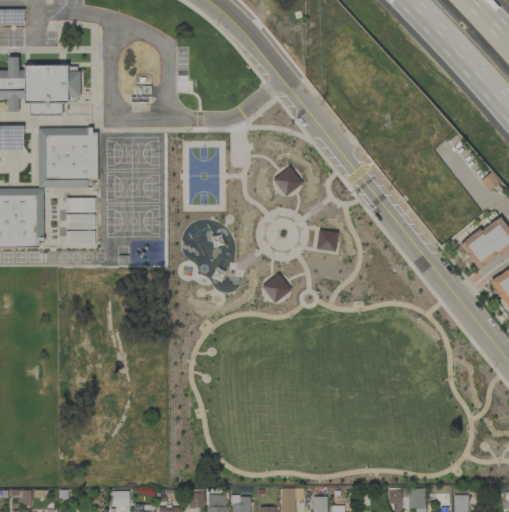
[(0,98),(9,97),(10,113),(19,112),(21,99),(30,102),(32,117),(63,113),(68,97),(75,98),(83,97),(79,62),(23,69),(19,57),(8,58),(9,67),(0,67),(0,98)]
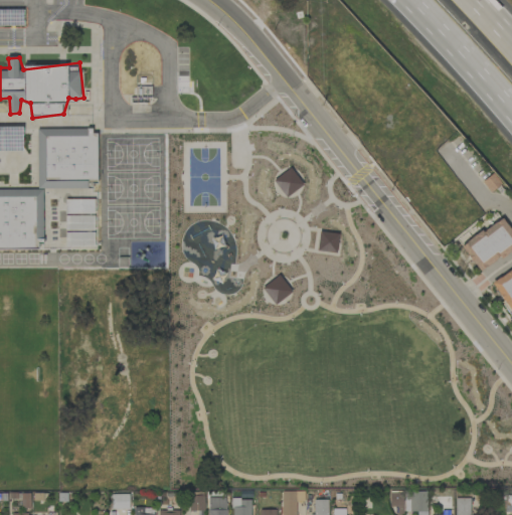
[(40,188),(89,188),(89,180),(99,180),(98,129),(39,129),(40,188)]
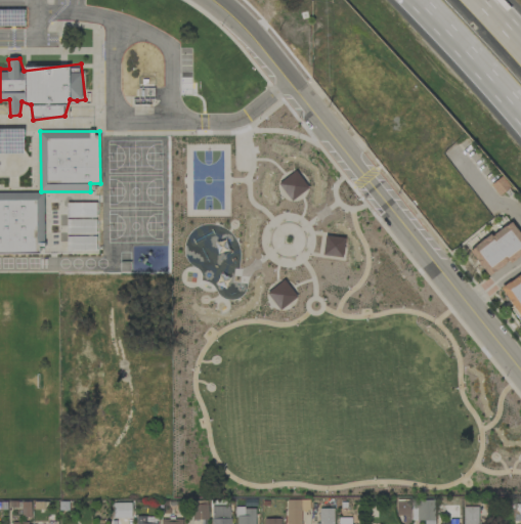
[(45,192),(0,192),(0,254),(46,253),(45,192)]
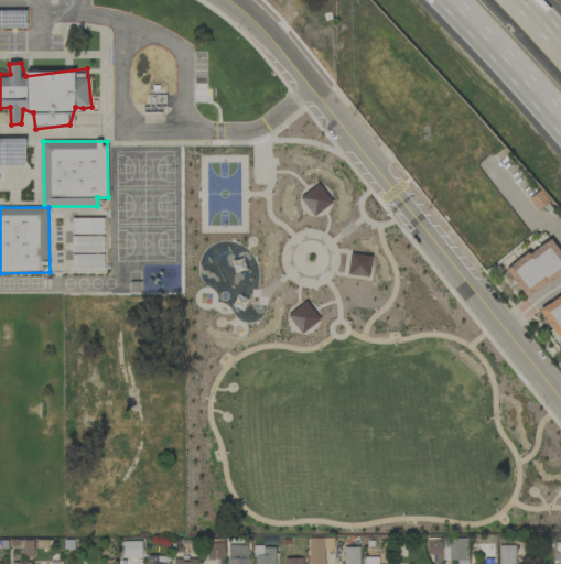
[(74,235),(106,235),(106,218),(74,218),(74,235)]
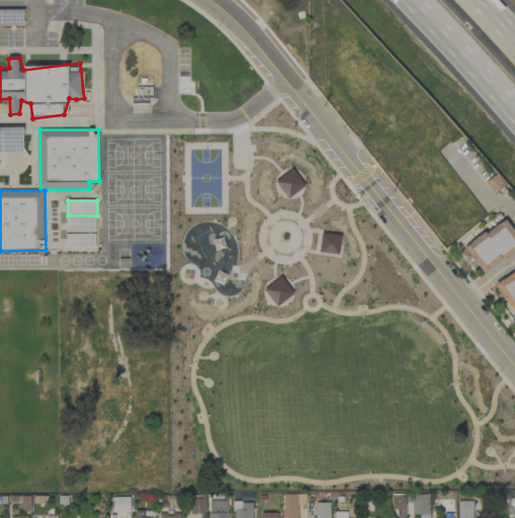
[(68,217),(68,232),(97,233),(97,218),(68,217)]
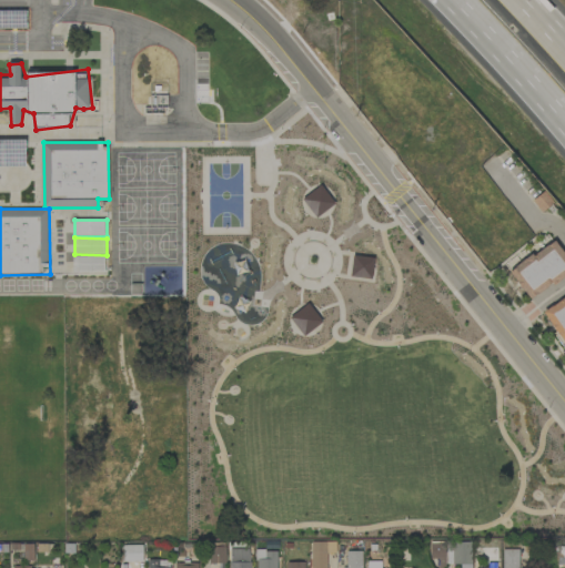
[(533,300),(564,274),(564,252),(555,239),(512,273),(533,300)]
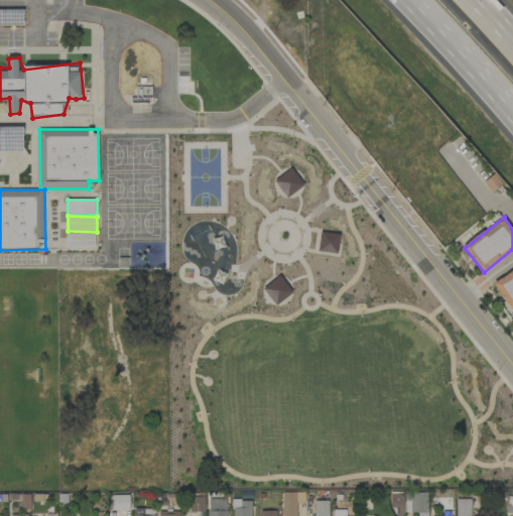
[(97,233),(68,233),(68,250),(97,249),(97,233)]
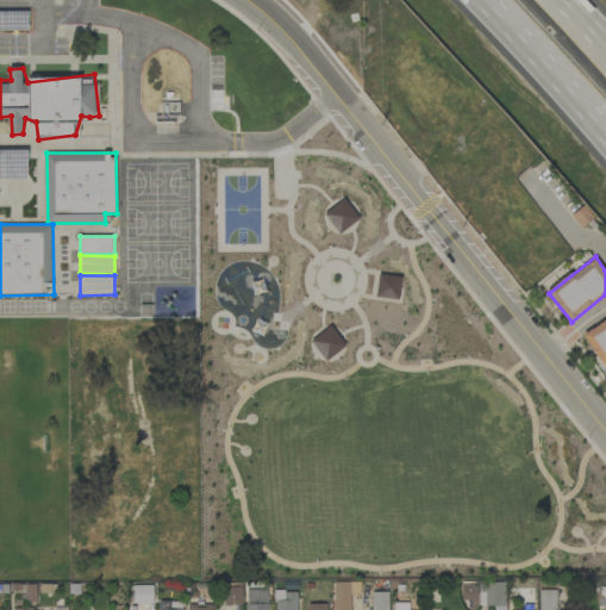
[(605,321),(585,336),(605,366),(605,321)]
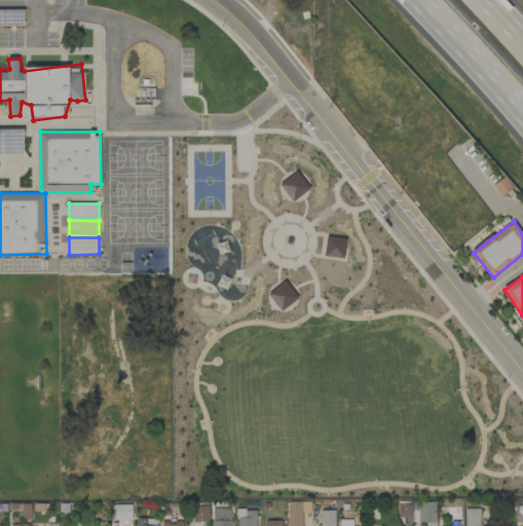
[(307,525),(308,514),(310,514),(311,502),(291,502),(290,525),(307,525)]
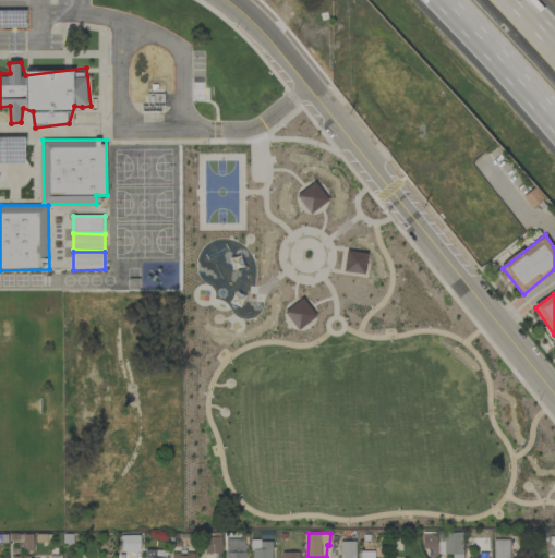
[(447,555),(466,555),(466,533),(447,533),(447,555)]
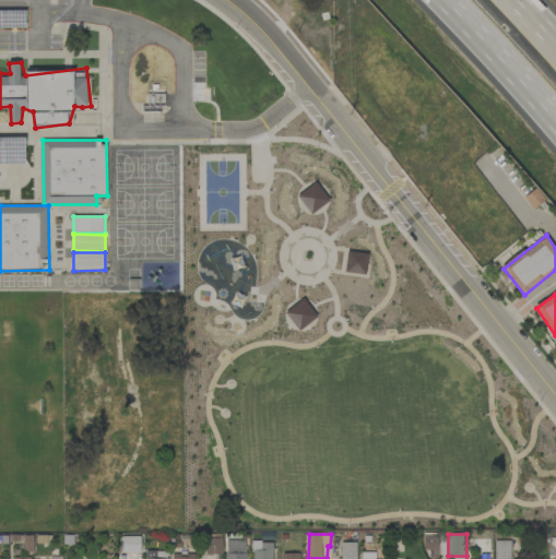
[(142,536),(123,536),(122,552),(142,552),(142,536)]
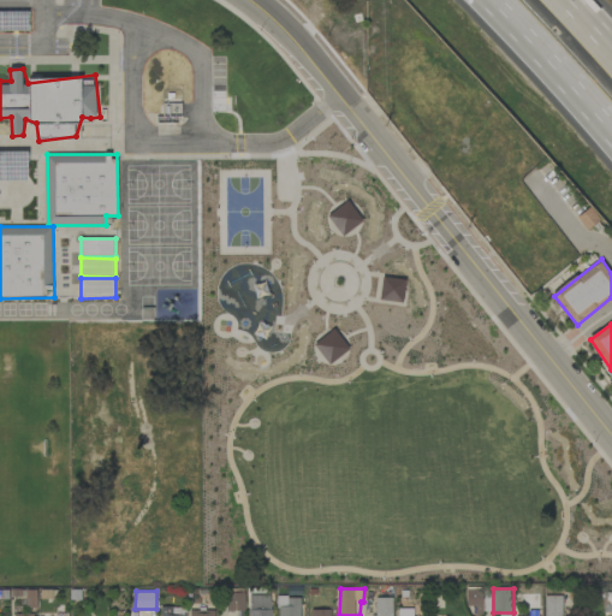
[(230,610),(247,611),(247,594),(230,594),(230,610)]
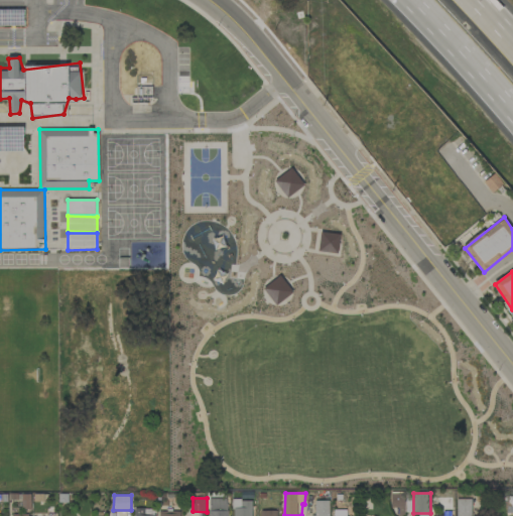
[(230,515),(230,499),(211,499),(210,515),(230,515)]
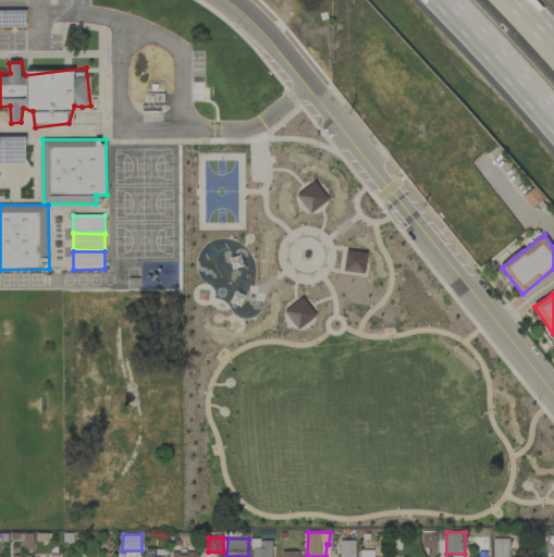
[(514,556),(514,539),(495,539),(495,556),(514,556)]
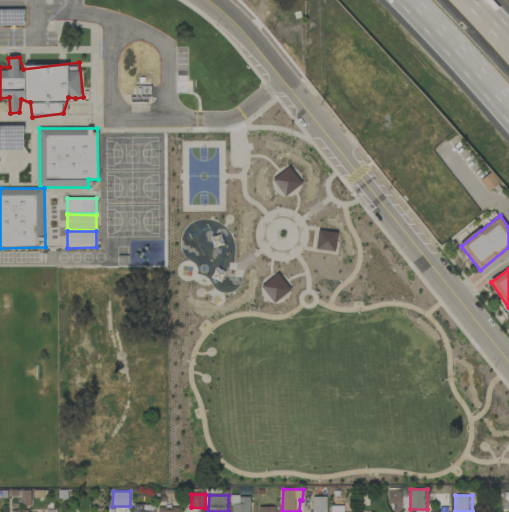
[(232,511),(250,511),(250,496),(232,497),(232,511)]
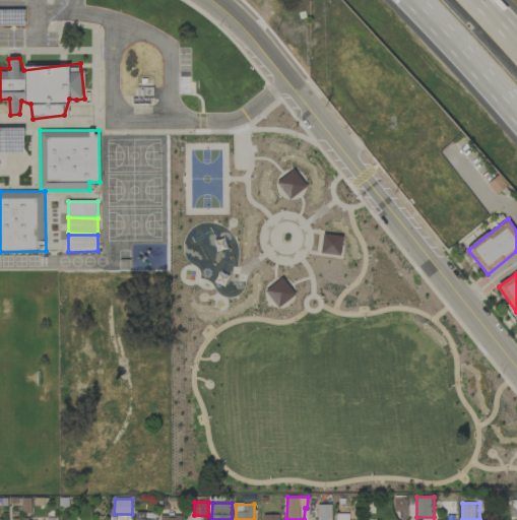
[(332,519),(332,505),(319,505),(319,519),(315,519),(314,519),(332,519)]
